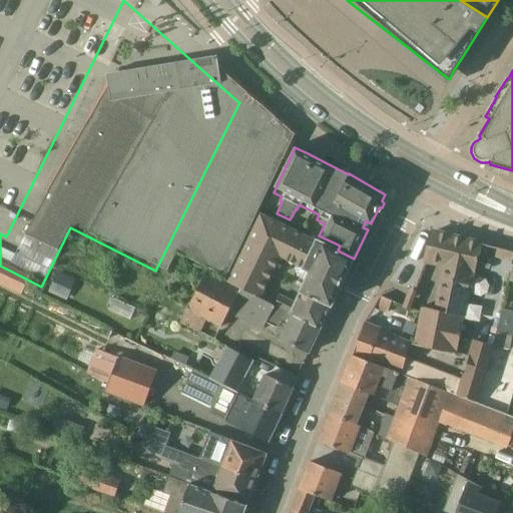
[(286,313),(321,329),(354,259),(338,250),(263,213),(262,216),(261,216),(228,284),(260,300),(280,259),(297,267),(295,271),(298,278),(302,280),(286,313)]
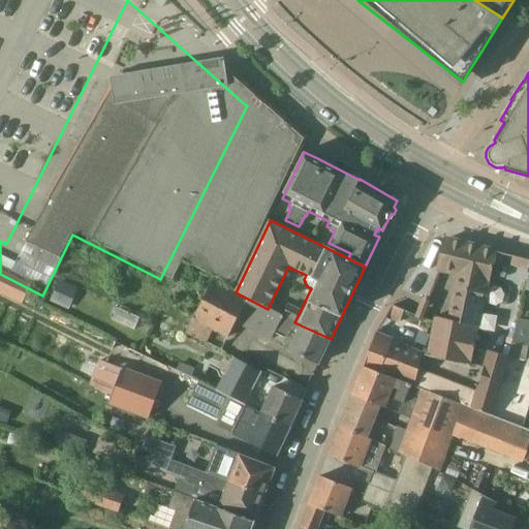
[(462,274),(452,320),(476,327),(495,252),(495,251),(465,243),(447,239),(438,268),(462,274)]
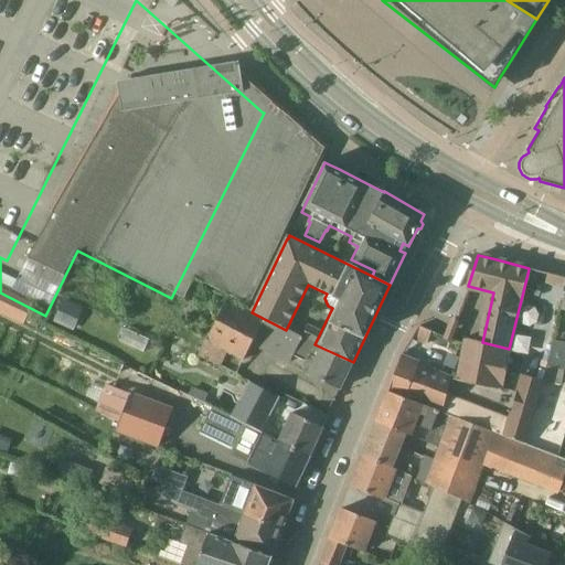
[(318,359),(310,374),(341,388),(353,362),(315,344),(286,330),(252,312),(227,299),(199,355),(237,374),(253,343),(291,362),(295,355),(305,361),(309,359),(311,355),(318,359)]
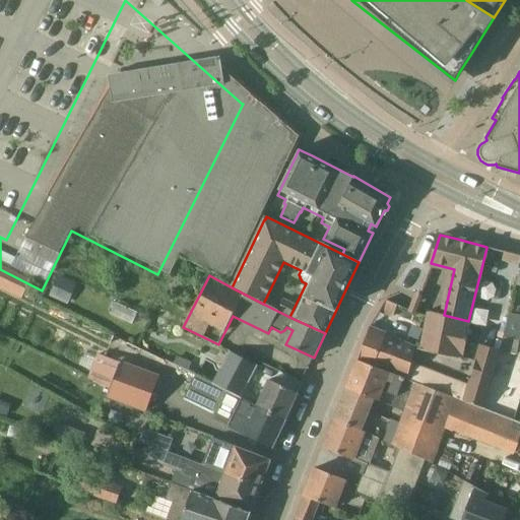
[(78,284),(60,276),(50,298),(68,306),(78,284)]
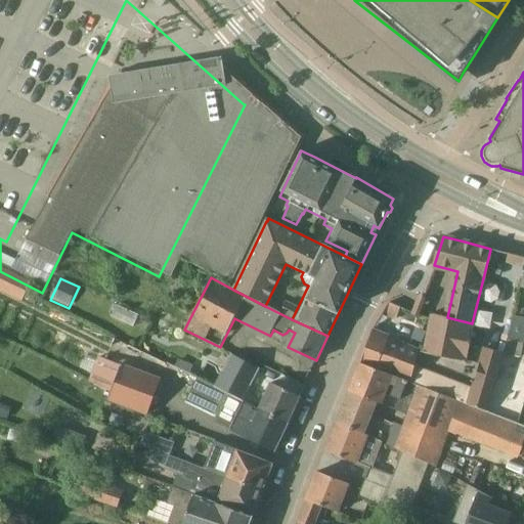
[(390,302),(382,314),(395,320),(400,307),(390,302)]
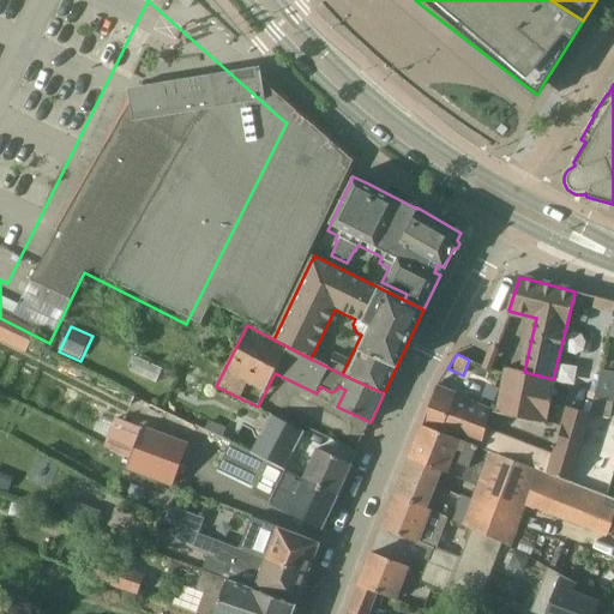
[(599,368),(593,398),(588,417),(608,422),(612,403),(613,403),(613,363),(603,361),(602,369),(599,368)]
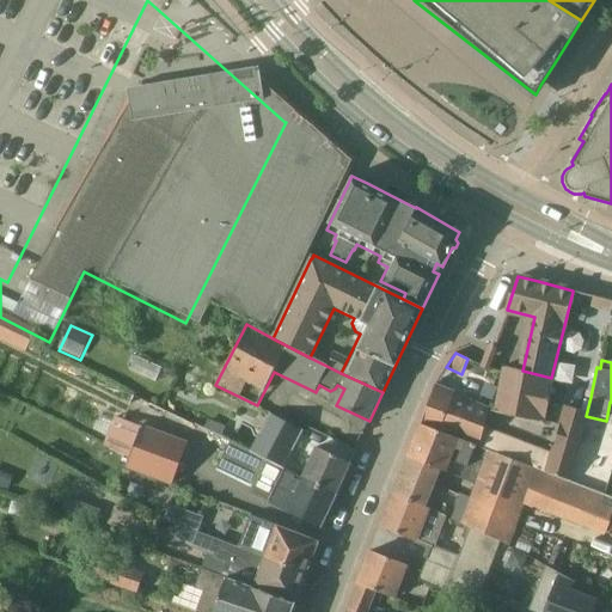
[(503,368),(495,411),(543,422),(543,421),(551,378),(522,371),(520,371),(520,369),(503,366),(502,366),(502,367),(503,368)]
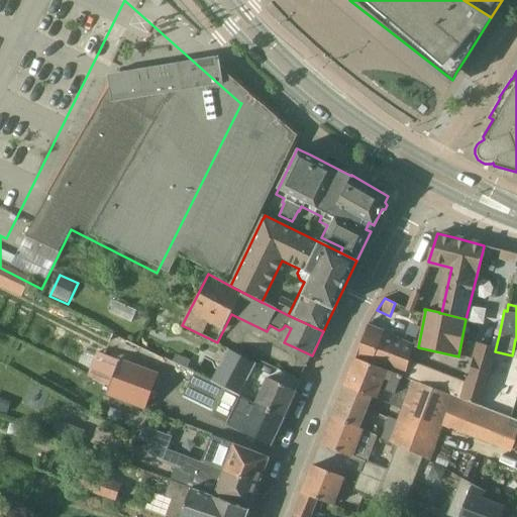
[(367,327),(355,358),(402,376),(414,344),(367,327)]
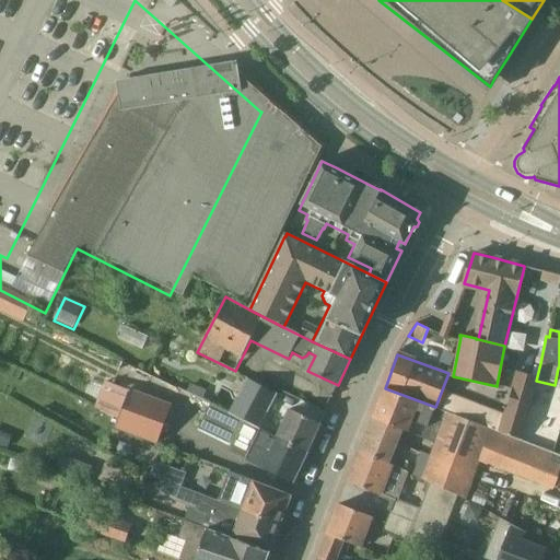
[(500,432),(521,438),(536,380),(514,374),(500,432)]
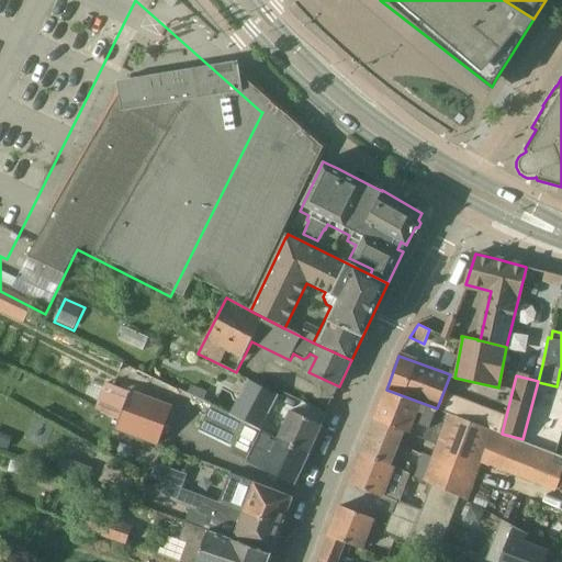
[(250,380),(242,397),(233,415),(263,430),(281,395),(250,380)]
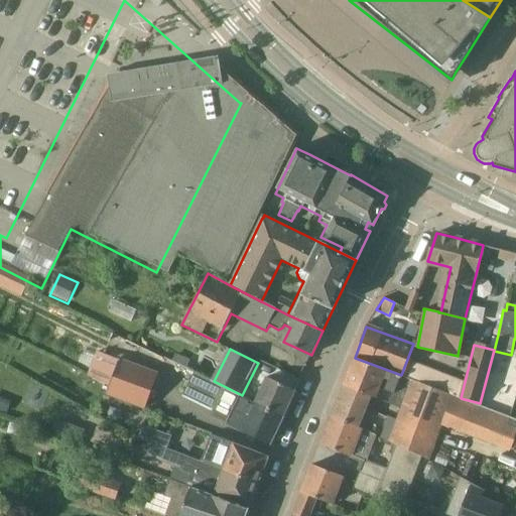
[(107,393),(144,407),(151,391),(157,375),(100,352),(90,376),(110,386),(107,393)]
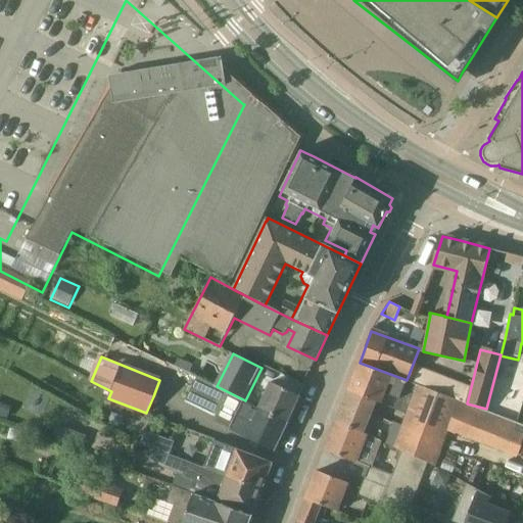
[(407,380),(360,363),(347,391),(375,401),(380,403),(385,392),(398,398),(394,409),(408,414),(419,385),(407,380)]
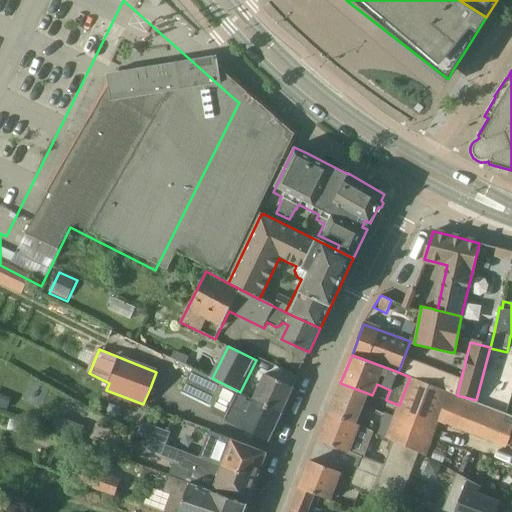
[(212,378),(193,369),(181,391),(210,406),(208,412),(226,420),(267,441),(281,413),(254,399),(240,392),(212,378)]
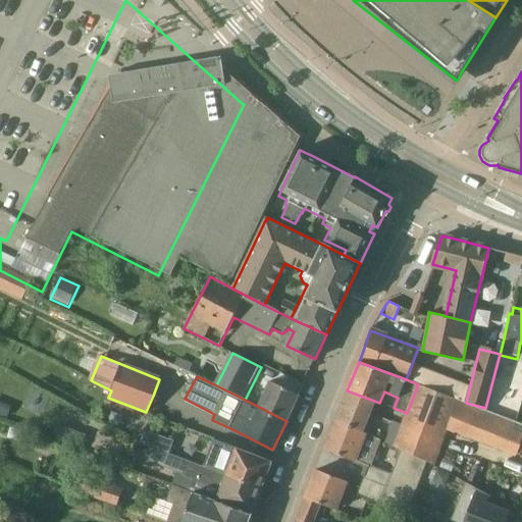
[(270,381),(259,407),(286,421),(299,395),(270,381)]
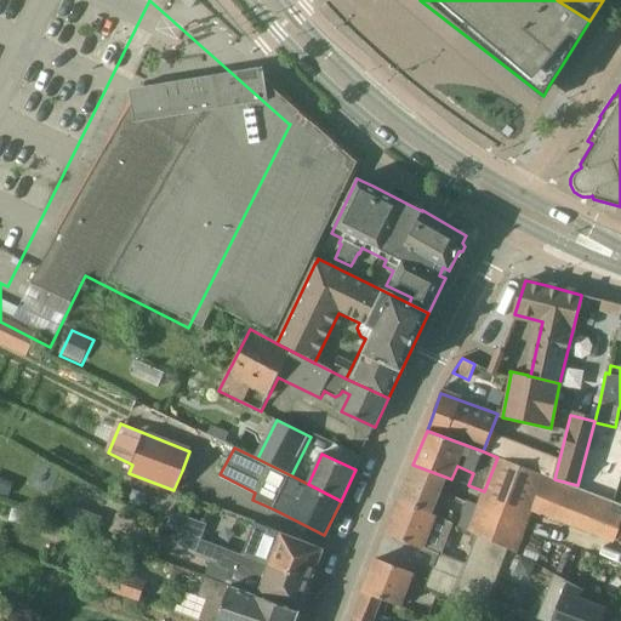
[(545,476),(497,457),(484,491),(478,505),(468,531),(476,535),(506,551),(513,553),(533,507),(545,476)]
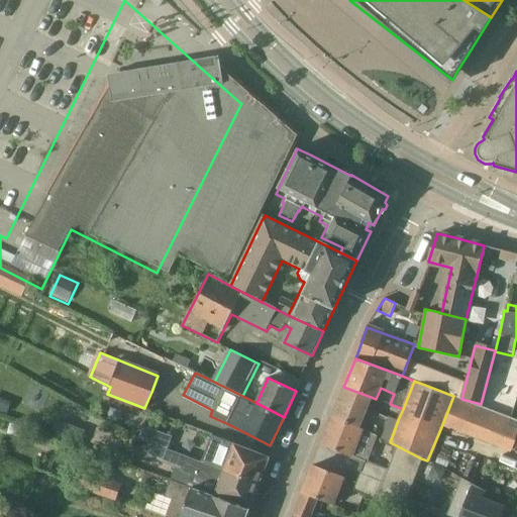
[(371,397),(343,387),(333,415),(374,434),(377,426),(362,420),(371,397)]
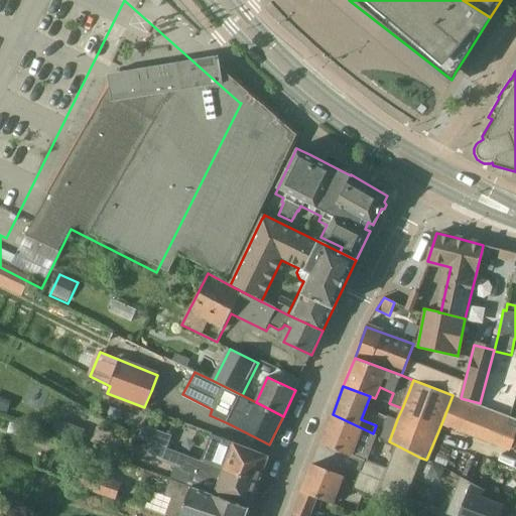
[(453,395),(442,421),(510,447),(515,432),(515,419),(461,398),(453,395)]
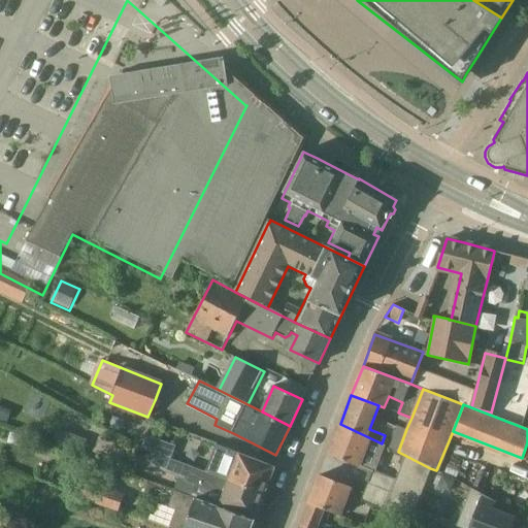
[(384,444),(382,443),(340,424),(328,455),(359,466),(360,465),(373,470),(384,444)]
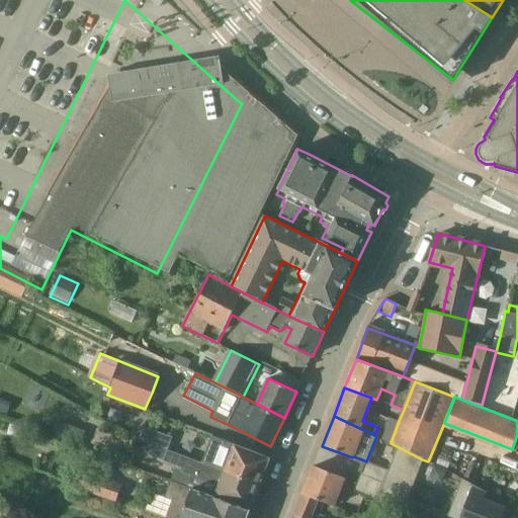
[(381,439),(391,443),(399,421),(390,418),(381,439)]
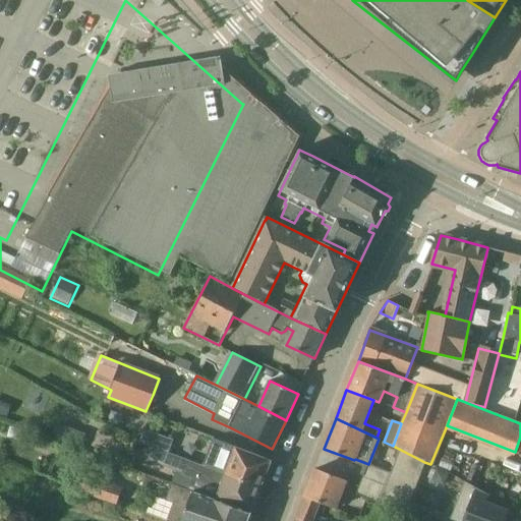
[(80,450),(85,435),(58,423),(52,439),(80,450)]
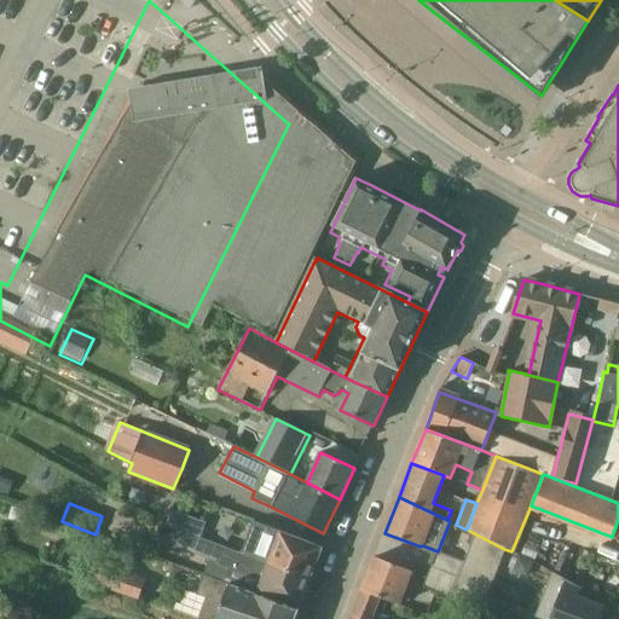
[(172,509),(166,525),(181,531),(201,538),(207,522),(172,509)]
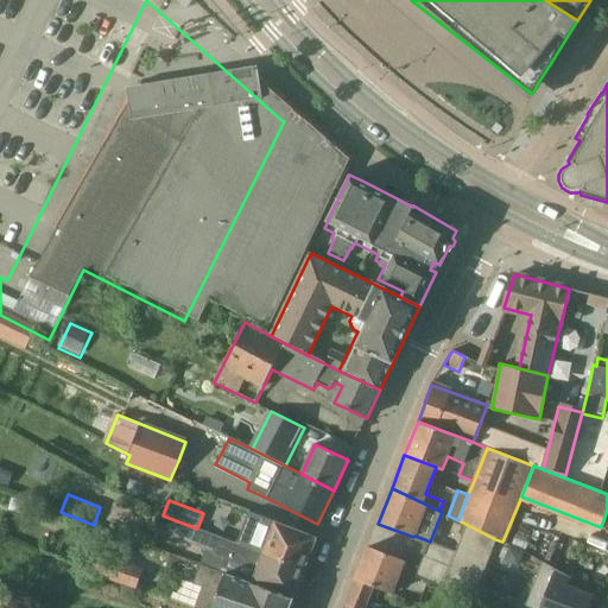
[(316,538),(249,512),(236,543),(304,568),(316,538)]
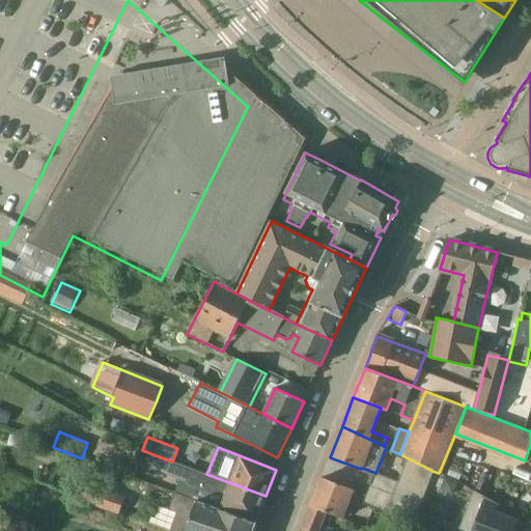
[(156,455),(150,468),(180,479),(179,481),(194,486),(189,498),(255,522),(266,496),(206,474),(206,475),(172,462),(156,455)]
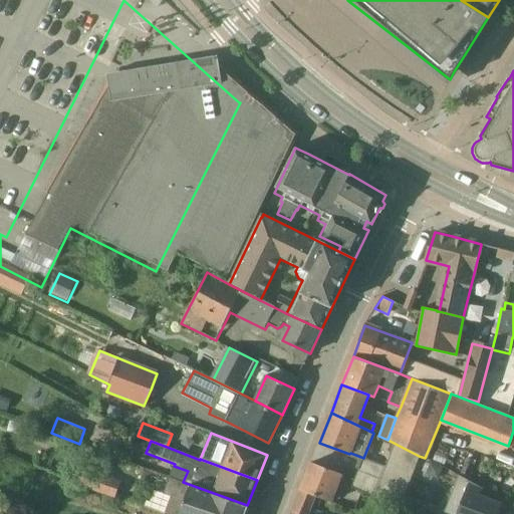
[(414,468),(419,456),(394,443),(388,458),(414,468)]
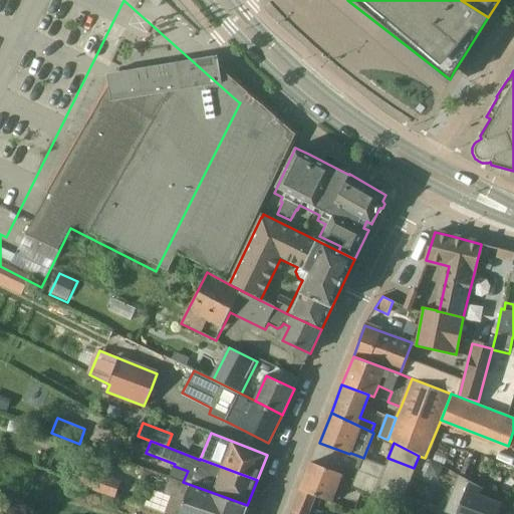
[(379,478),(383,470),(384,467),(361,458),(357,469),(379,478)]
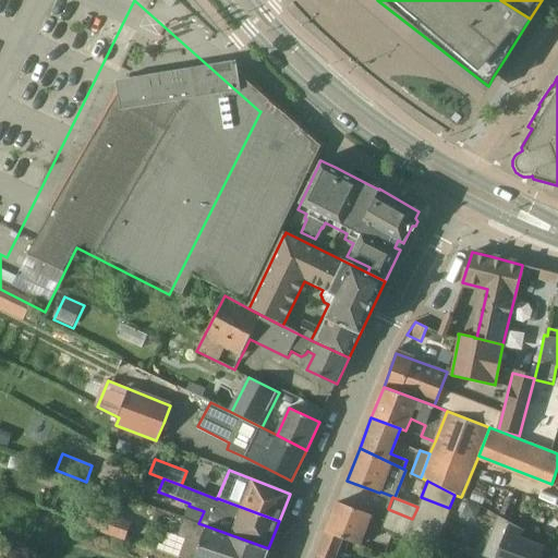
[(444,522),(449,508),(421,497),(417,507),(416,510),(444,522)]
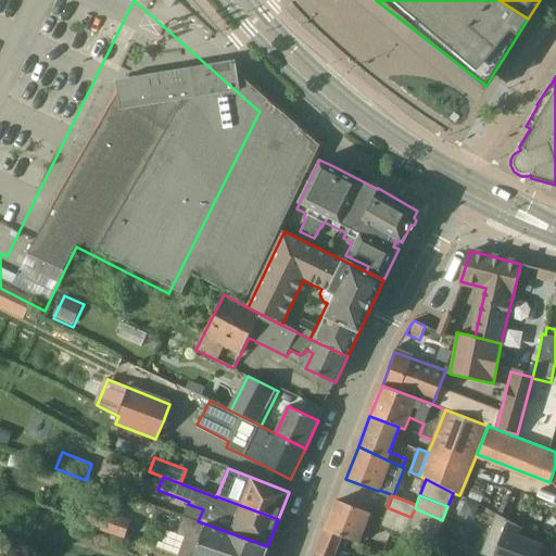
[(357,543),(369,513),(337,501),(325,531),(342,538),(357,543)]
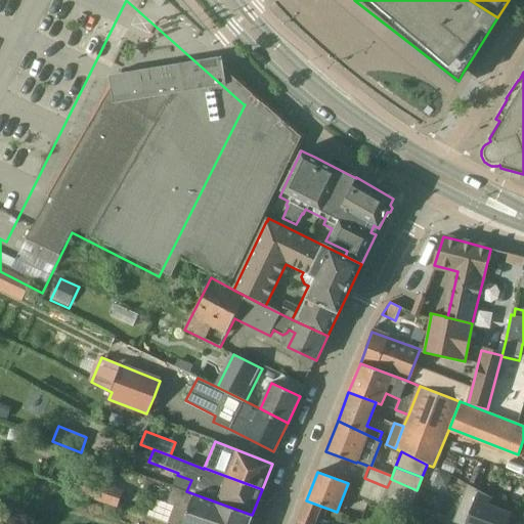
[(105,504),(112,486),(88,478),(82,495),(105,504)]
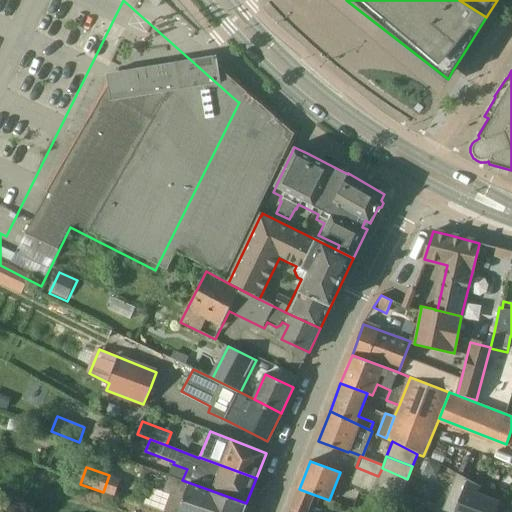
[(378,476),(356,467),(349,485),(372,494),(377,481),(378,476)]
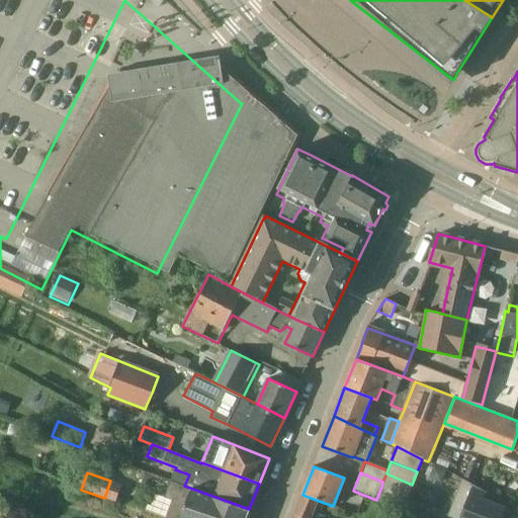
[(381,487),(407,497),(412,485),(386,473),(382,482),(381,487)]
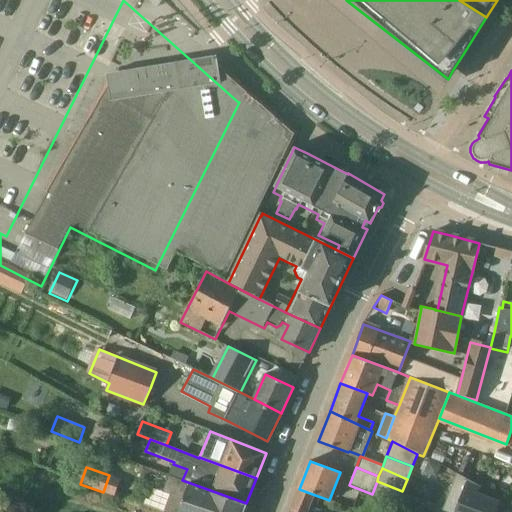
[(242,511),(246,503),(182,480),(169,475),(163,489),(172,493),(164,511),(242,511)]
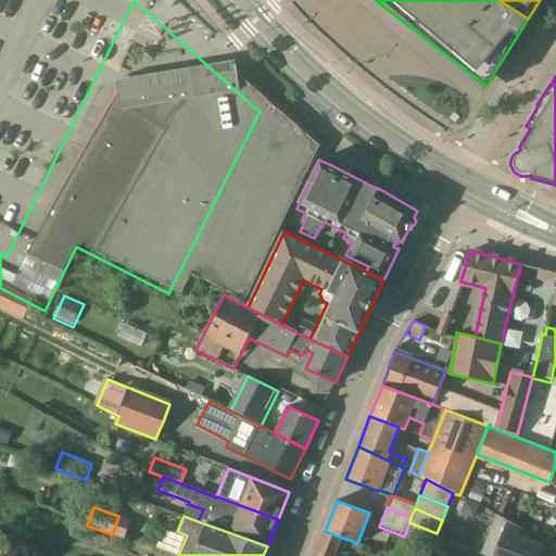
[(404,536),(432,547),(437,533),(409,522),(404,536)]
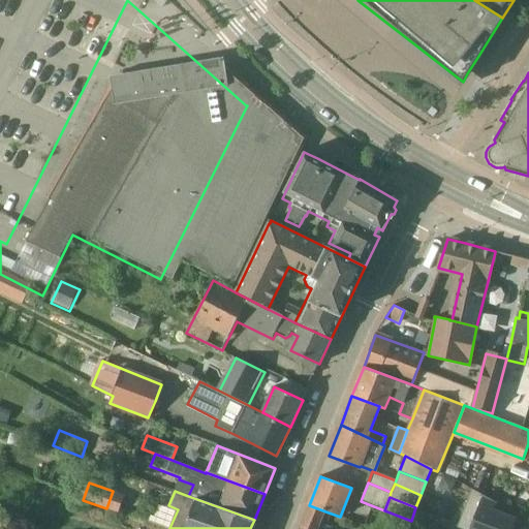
[(495,510),(497,504),(481,498),(470,528),(512,528),(517,519),(495,510)]
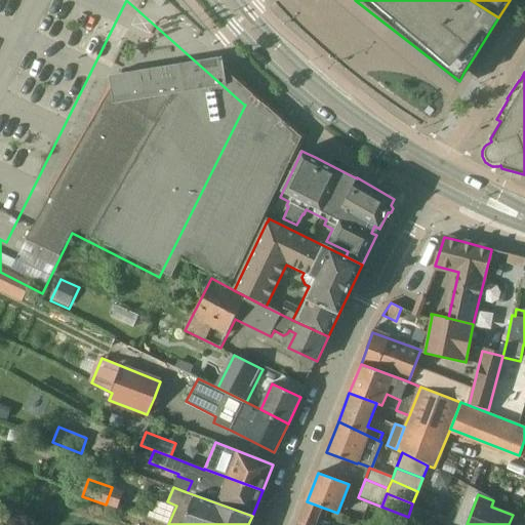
[(317,524),(323,508),(307,501),(297,524),(317,524)]
